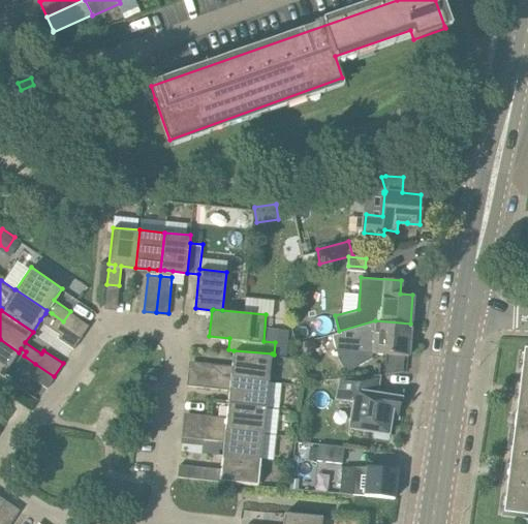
[(61,334),(59,337),(73,347),(83,335),(63,321),(52,313),(45,322),(61,334)]
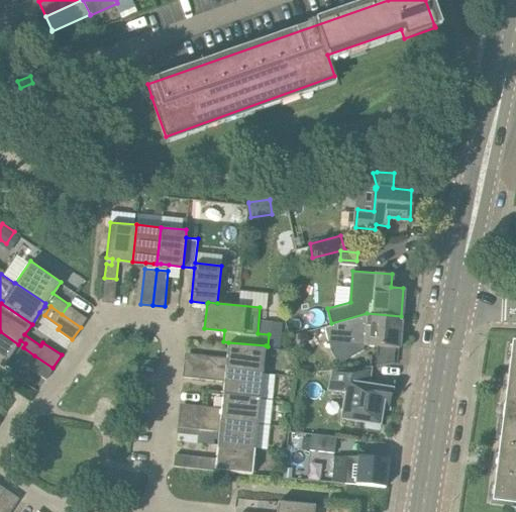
[(399,345),(401,316),(367,313),(331,323),(326,324),(329,340),(399,345)]
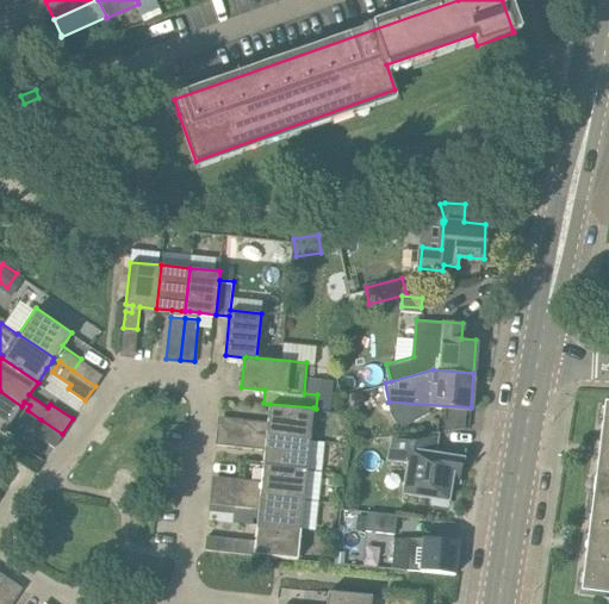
[(55,444),(62,434),(41,419),(28,410),(22,406),(0,391),(0,428),(5,431),(13,417),(55,444)]
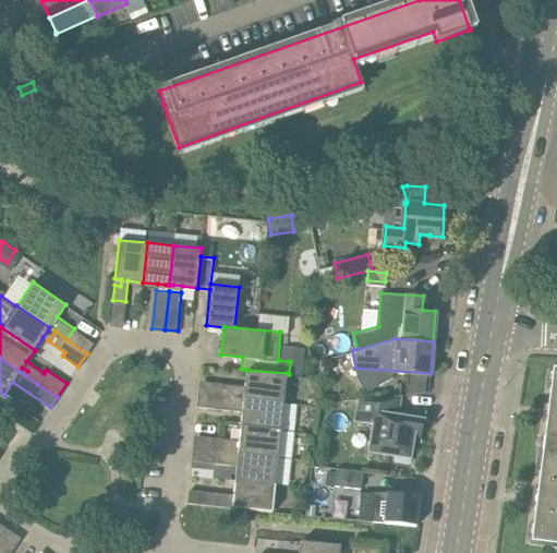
[(556,368),(553,367),(542,453),(556,455),(556,368)]
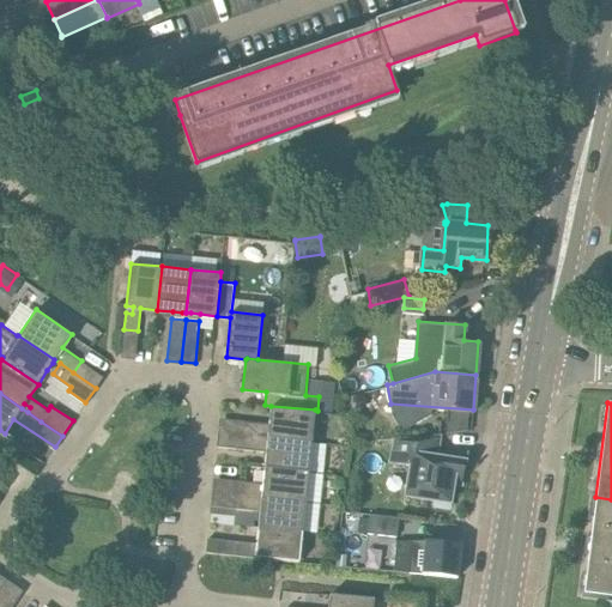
[(271,406),(270,422),(268,431),(268,436),(311,441),(315,410),(300,408),(271,406)]
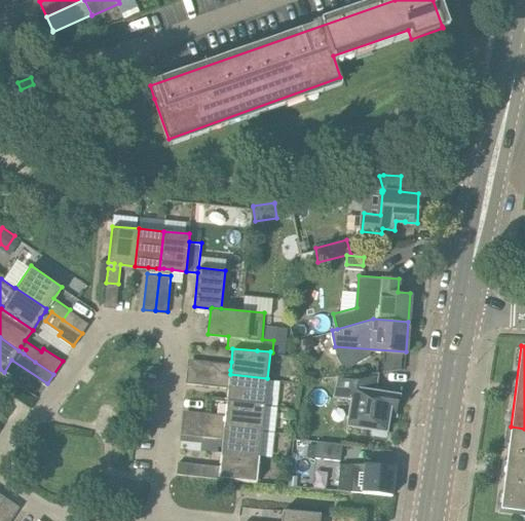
[(212,360),(211,372),(224,373),(225,362),(212,360)]
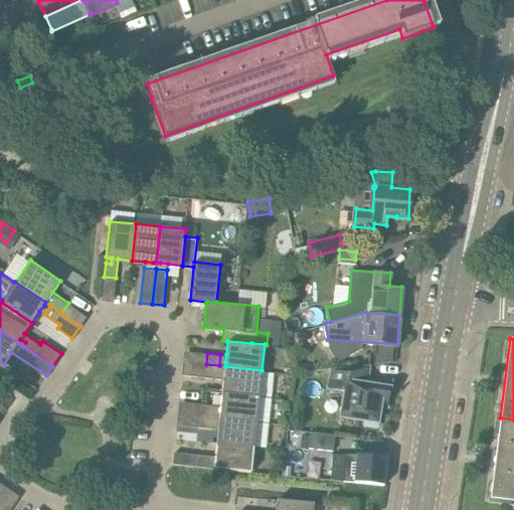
[(219,365),(206,364),(184,361),(182,373),(223,378),(222,391),(259,395),(262,370),(225,366),(219,365)]
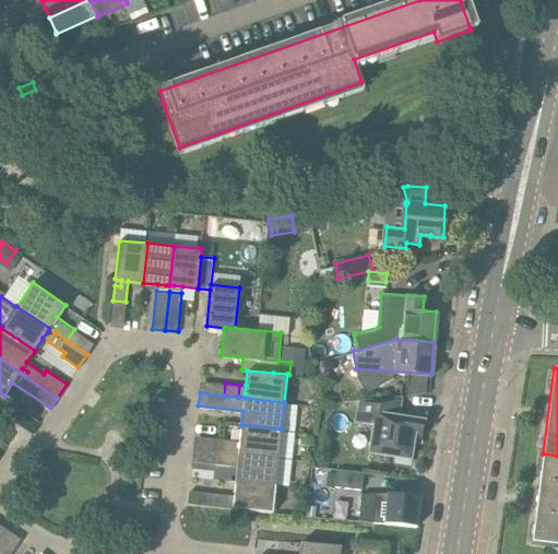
[(420,440),(424,419),(399,415),(402,395),(357,399),(354,420),(374,423),(369,450),(396,455),(396,460),(408,461),(413,439),(420,440)]
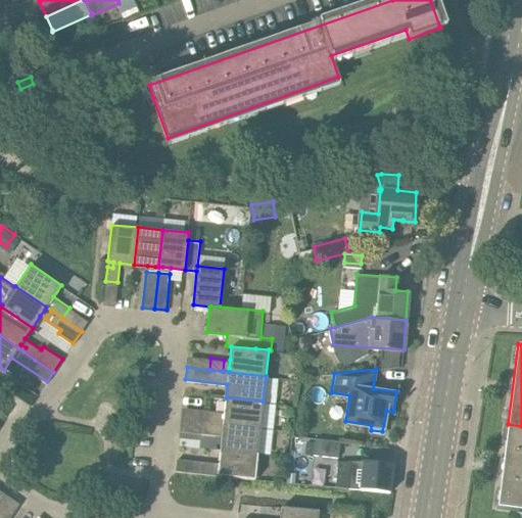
[(226,397),(225,411),(224,419),(224,423),(261,426),(263,402),(226,397)]
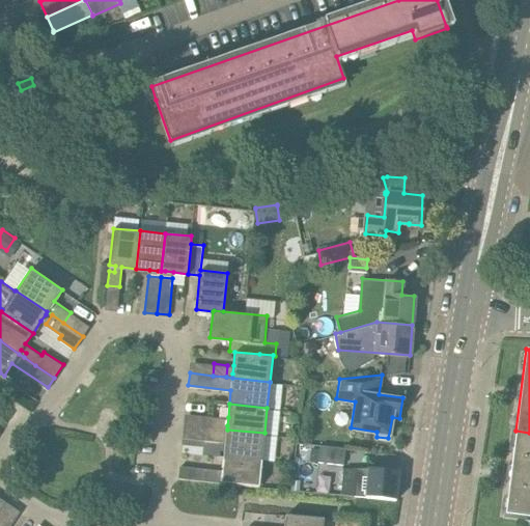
[(206,427),(221,428),(222,417),(208,415),(206,427)]
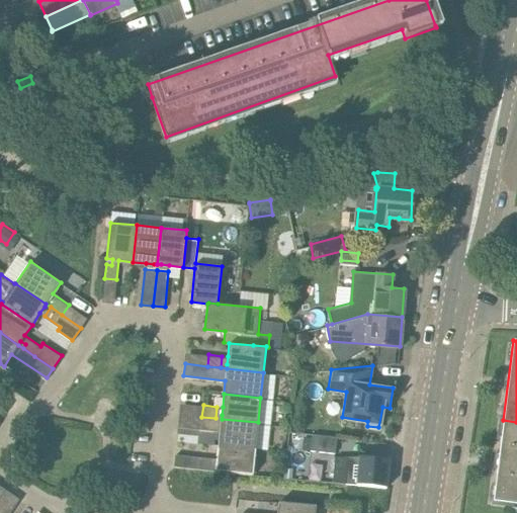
[(216,418),(201,417),(200,428),(214,429),(216,418)]
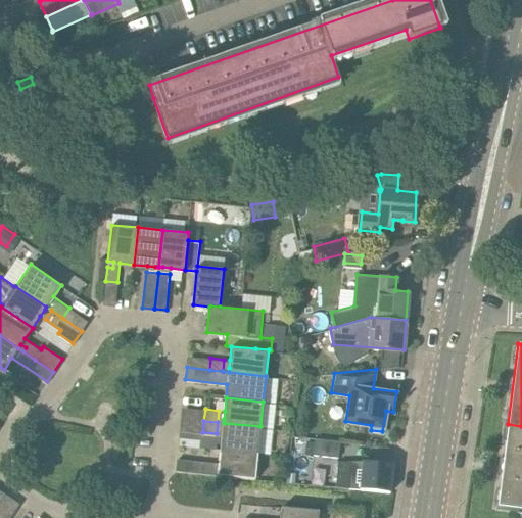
[(224,423),(223,427),(222,434),(221,448),(257,452),(261,426),(224,423)]
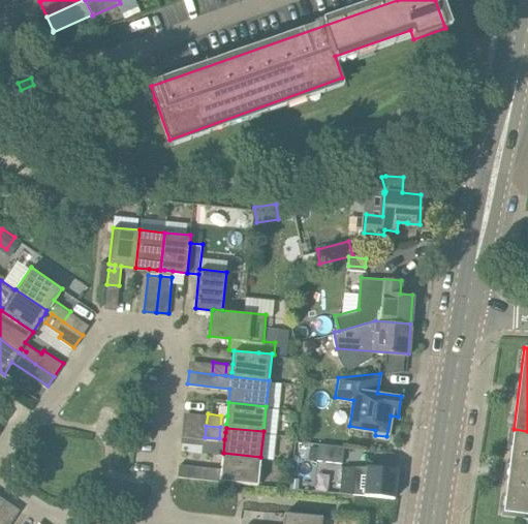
[(527,431),(514,429),(502,512),(527,515),(527,431)]
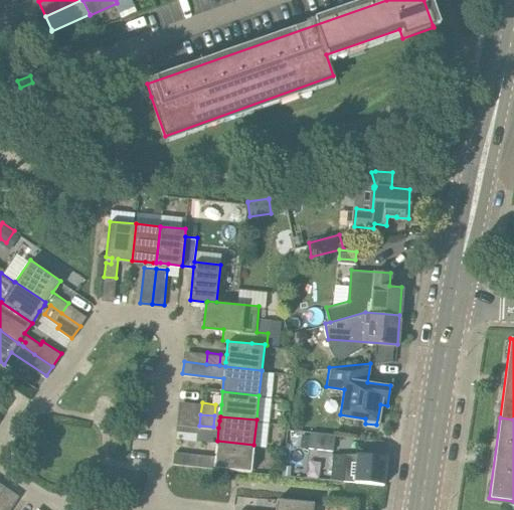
[(310,430),(303,429),(301,438),(309,439),(310,430)]
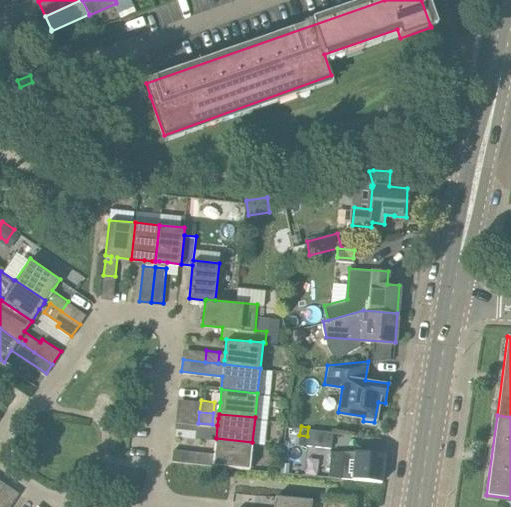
[(331,446),(333,431),(309,428),(307,443),(331,446)]
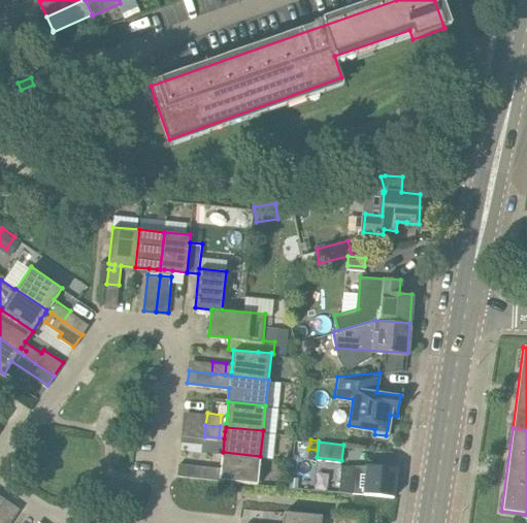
[(223,452),(221,466),(220,479),(258,482),(260,456),(223,452)]
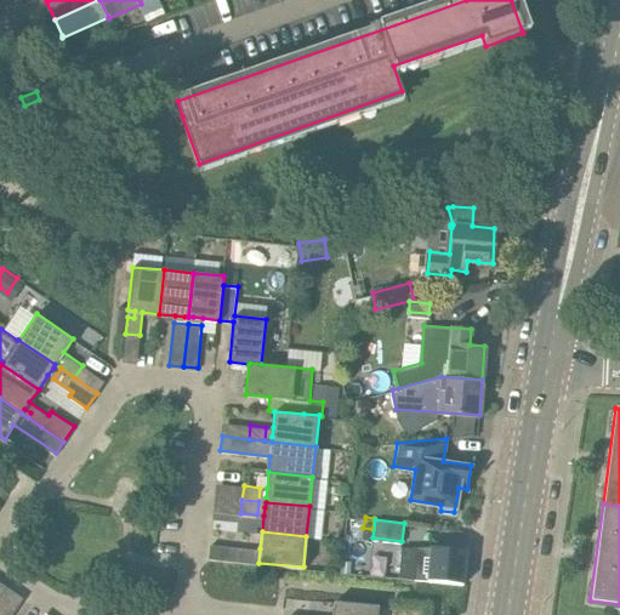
[(254,547),(211,544),(209,557),(251,562),(254,547)]
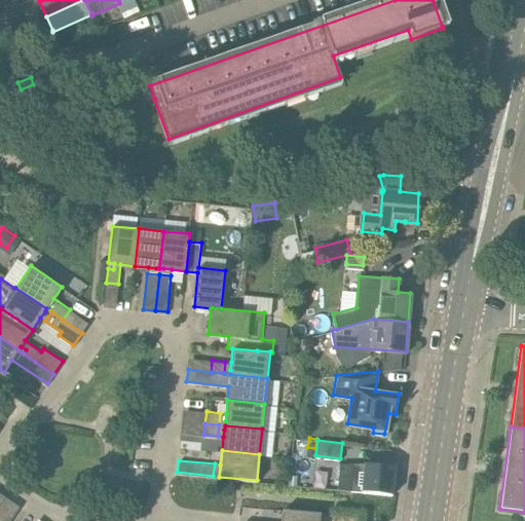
[(392,493),(396,466),(364,462),(340,463),(341,474),(352,474),(350,489),(392,493)]
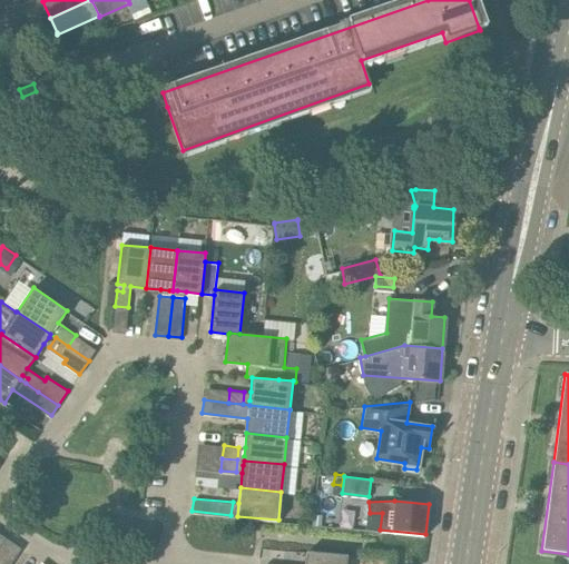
[(0,545),(0,563),(9,563),(21,547),(6,537),(0,545)]
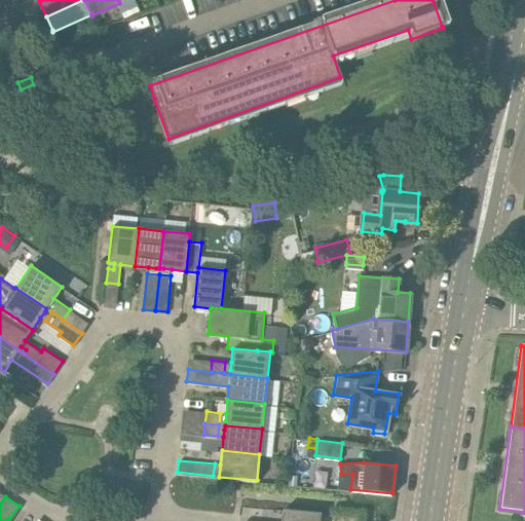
[(284,509),(282,520),(320,520),(321,513),(284,509)]
